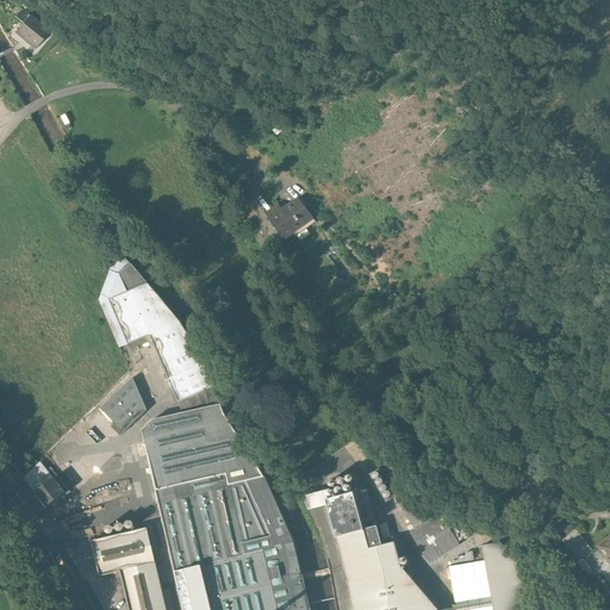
[(16,17),(24,24),(31,16),(22,8),(16,17)]
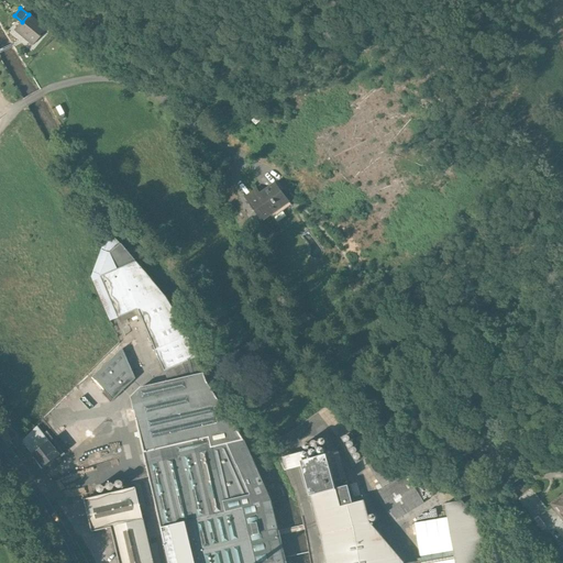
[(15,31),(32,45),(46,29),(29,14),(22,22),(15,31)]
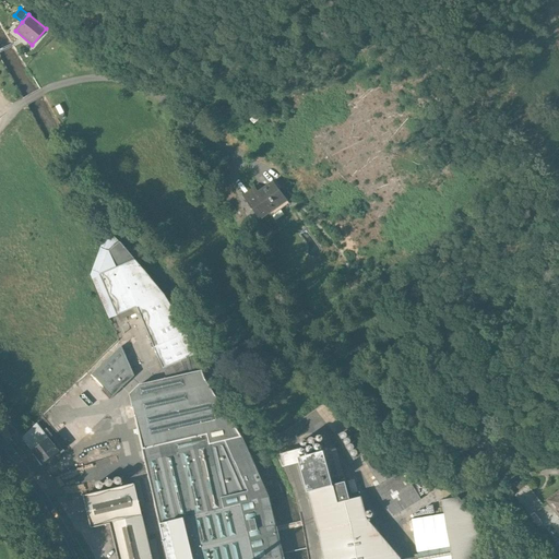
[(249,204),(261,221),(287,202),(274,185),(249,204)]
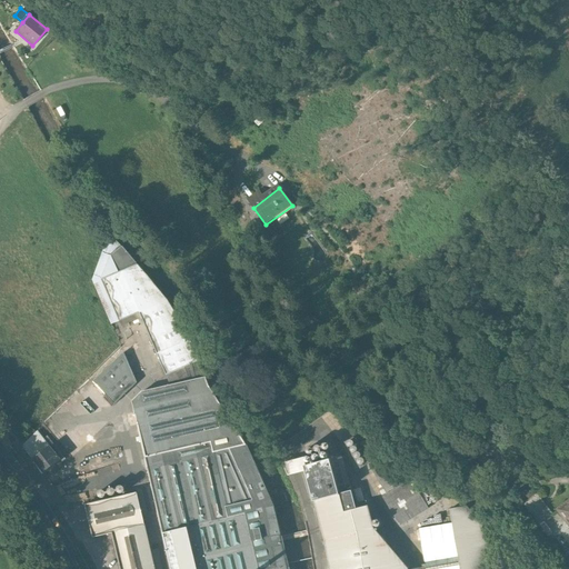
[(288,568),(281,540),(272,509),(246,448),(235,426),(210,386),(200,359),(169,302),(122,247),(110,256),(102,280),(122,326),(142,318),(171,386),(142,392),(132,401),(143,459),(169,568),(288,568)]
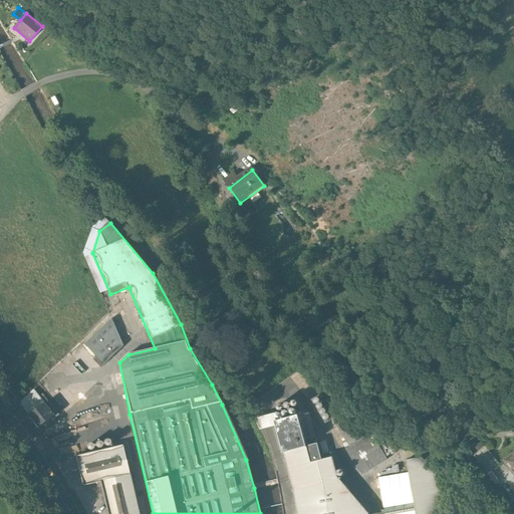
[(123,345),(111,319),(84,345),(103,365),(123,345)]
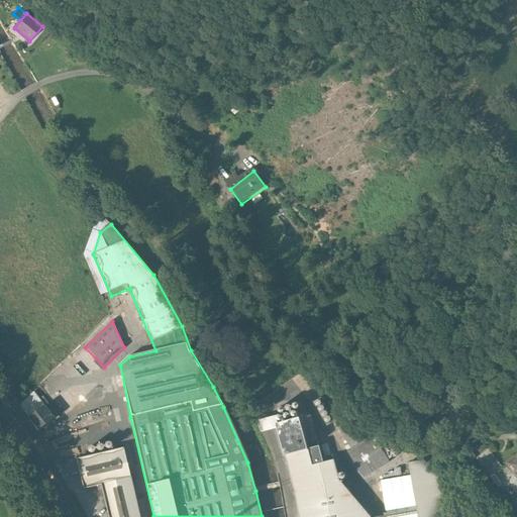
[(19,405),(28,418),(44,406),(54,418),(54,419),(55,420),(59,418),(41,397),(38,399),(33,392),(19,405)]
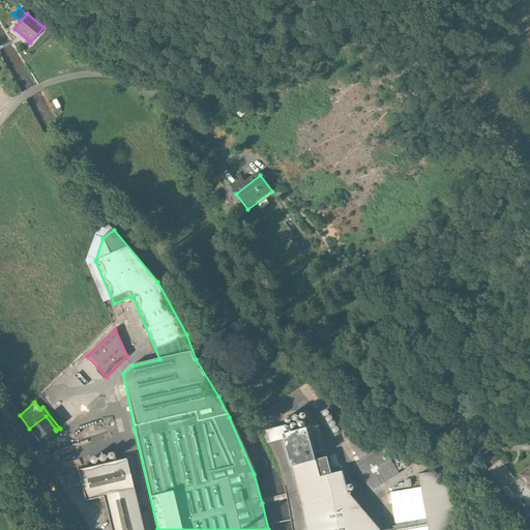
[(55,429),(46,416),(29,429),(36,436),(35,437),(39,442),(55,430),(55,429)]
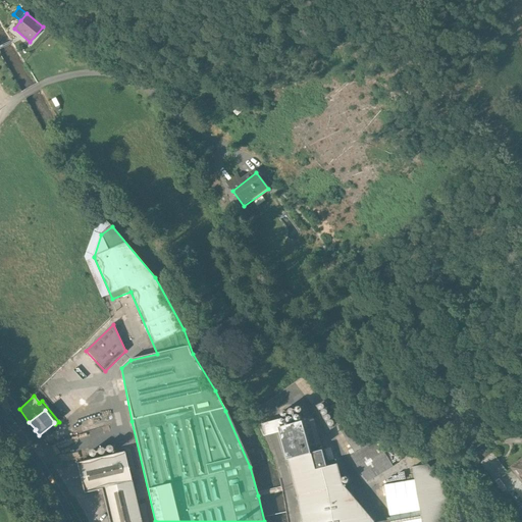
[(353,418),(340,426),(356,453),(352,456),(368,482),(395,466),(378,439),(369,445),(353,418)]
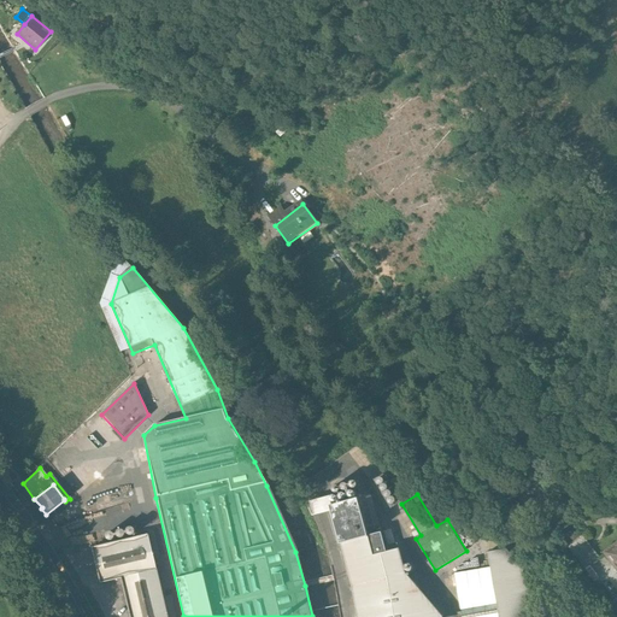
[(352,587),(357,616),(441,616),(406,573),(400,547),(387,551),(382,533),(369,536),(359,498),(333,505),(330,497),(306,503),(313,516),(333,511),(352,587)]
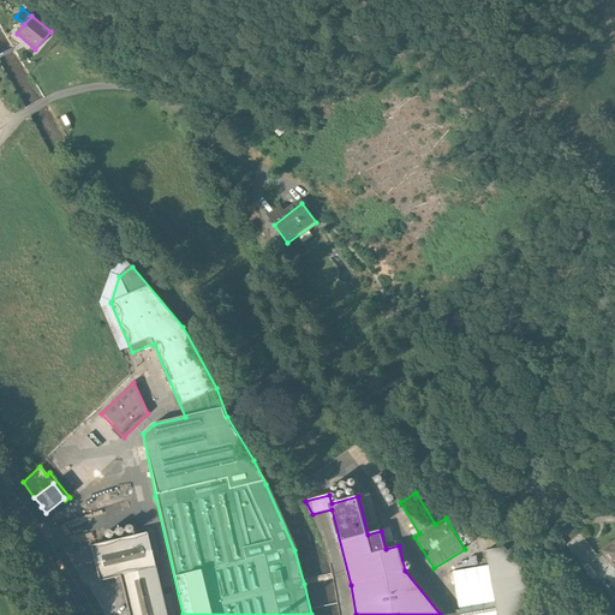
[(166,614),(147,531),(90,544),(99,581),(119,577),(127,614),(166,614)]
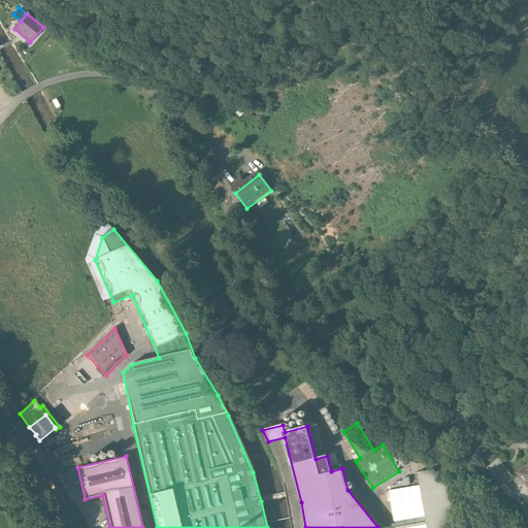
[(527,463),(527,464),(527,466),(527,467),(517,475),(524,485),(523,486),(527,492),(527,463)]
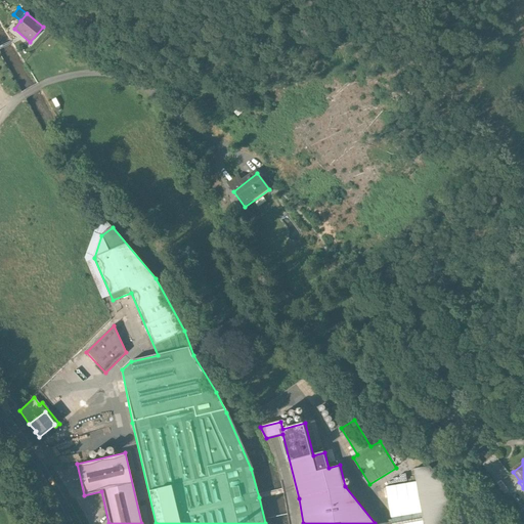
[(456,523),(452,493),(430,467),(416,470),(418,482),(387,487),(393,523),(456,523)]
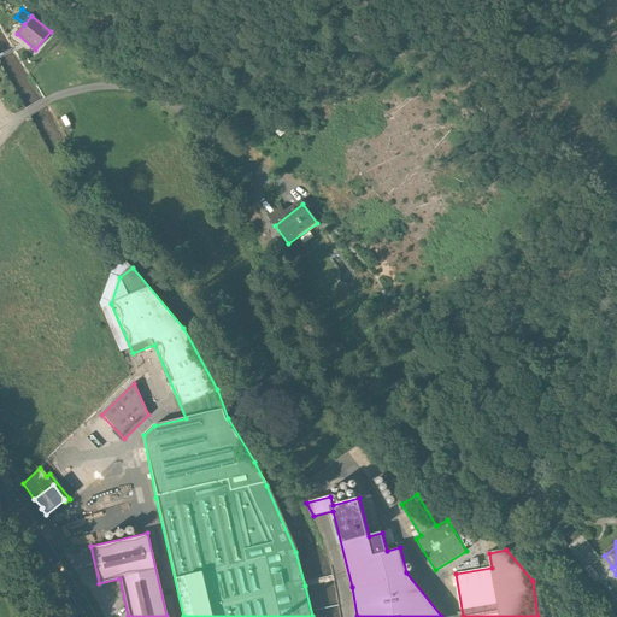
[(592,565),(585,569),(594,583),(600,580),(592,565)]
